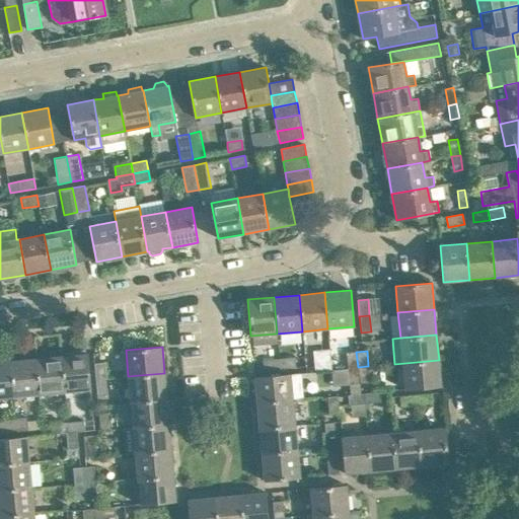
[(358,367),(356,352),(346,353),(348,368),(358,367)]
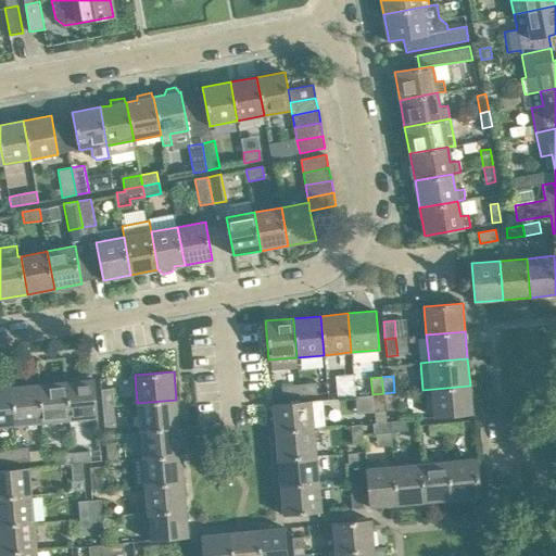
[(93,379),(65,381),(70,420),(97,418),(93,379)]
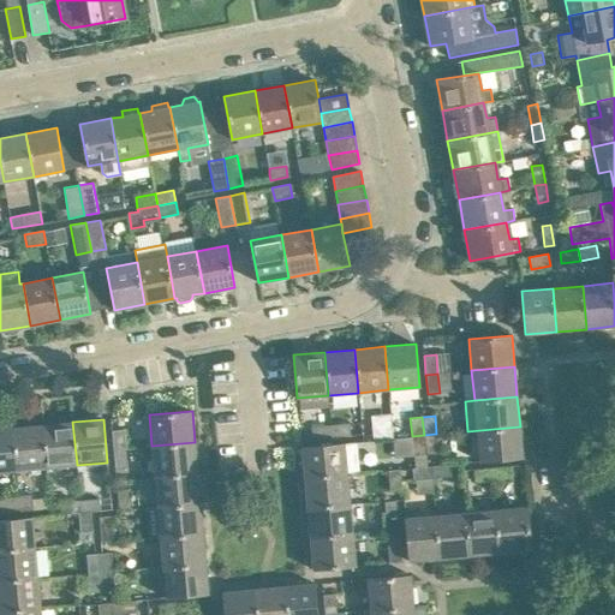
[(77,465),(72,422),(42,424),(47,467),(77,465)]
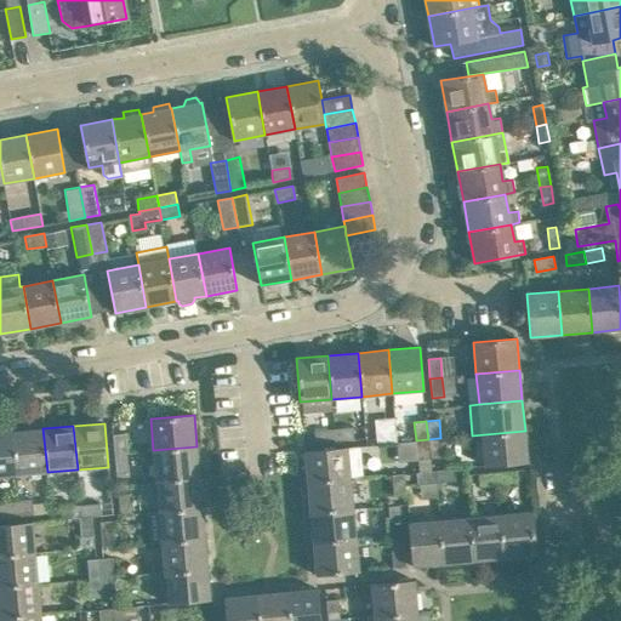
[(353,427),(334,429),(335,442),(354,439),(353,427)]
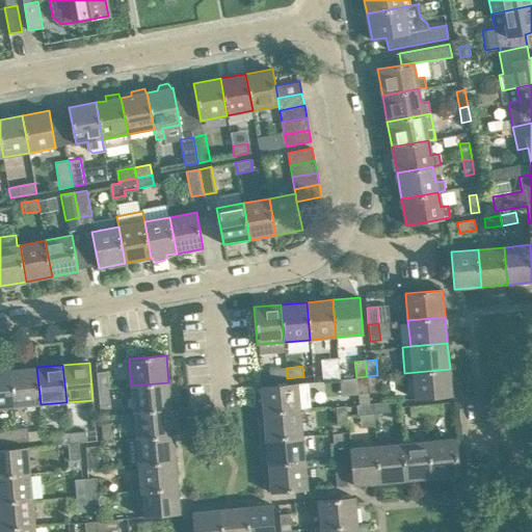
[(41,404),(36,367),(10,370),(14,407),(41,404)]
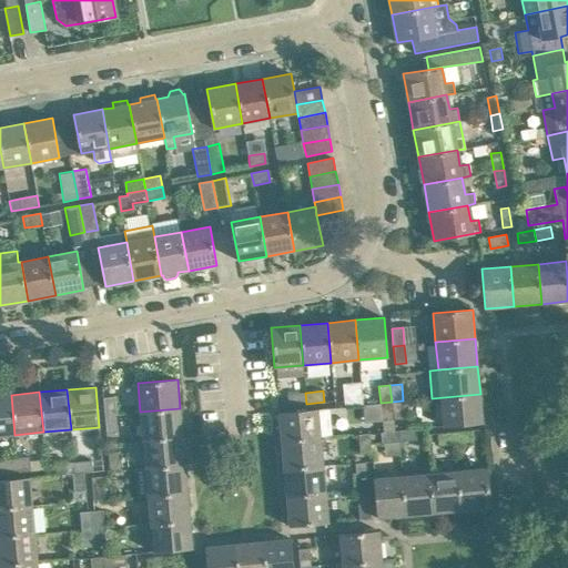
[(306,404),(305,393),(287,394),(288,405),(306,404)]
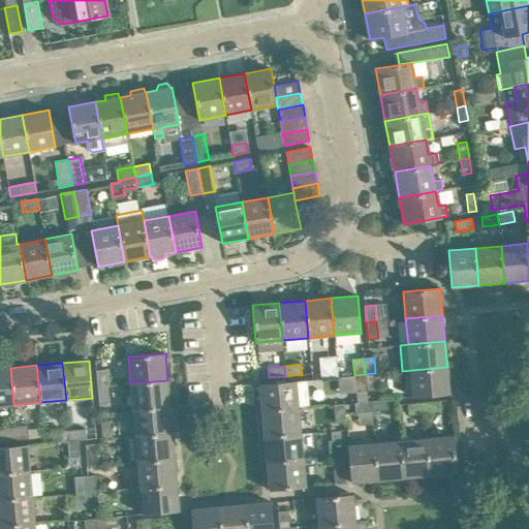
[(320,368),(321,378),(338,377),(337,366),(320,368)]
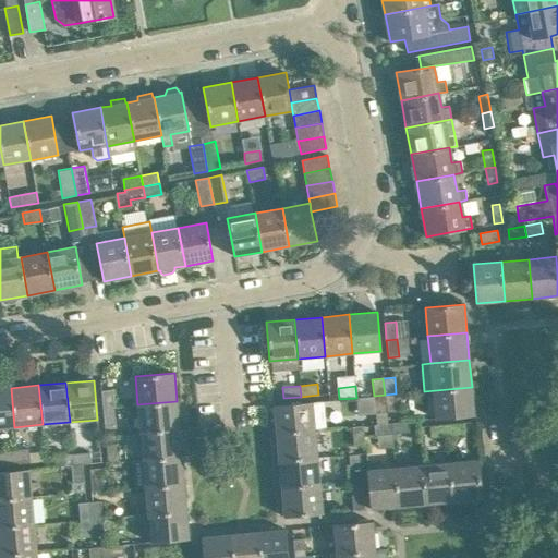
[(474,415),(472,387),(424,391),(424,392),(433,391),(435,419),(474,415)]
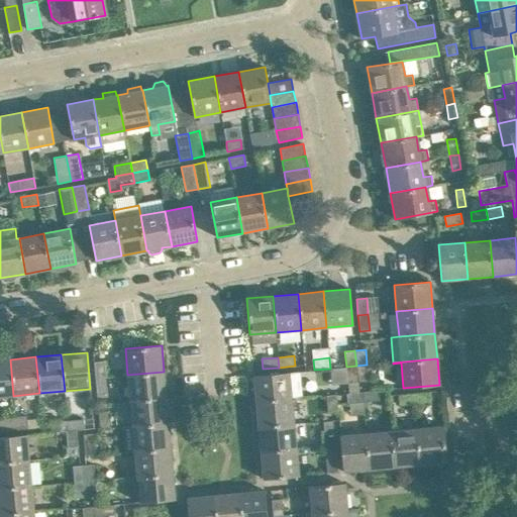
[(0,397),(13,396),(10,359),(0,359),(0,397)]
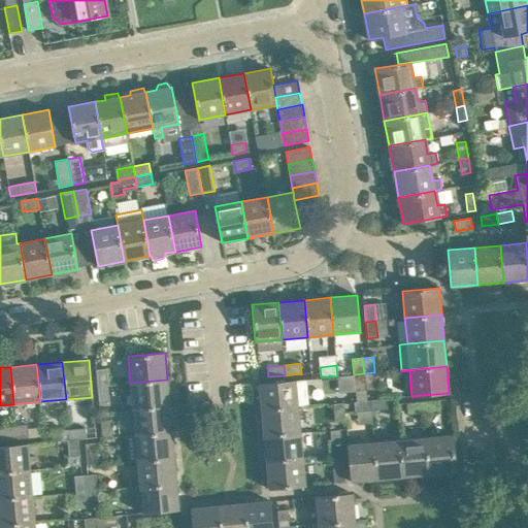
[(106,369),(96,370),(97,386),(108,385),(106,369)]
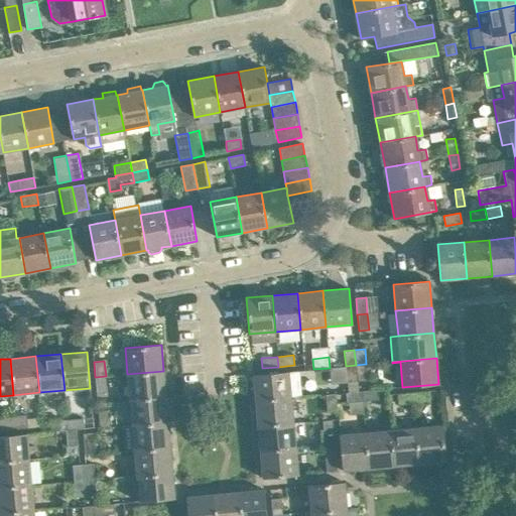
[(368,381),(366,364),(356,365),(358,391),(359,391),(358,382),(368,381)]
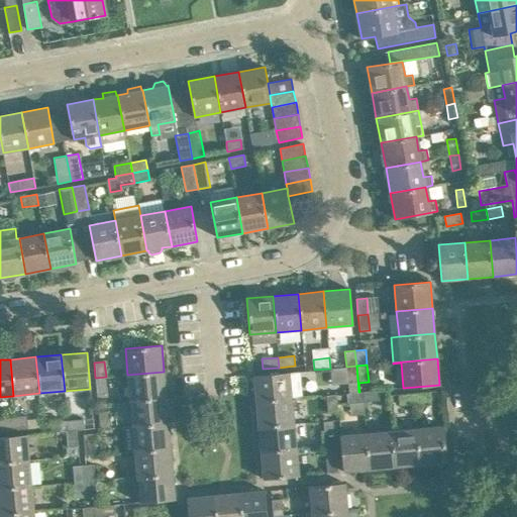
[(358,392),(356,366),(346,367),(348,393),(358,392)]
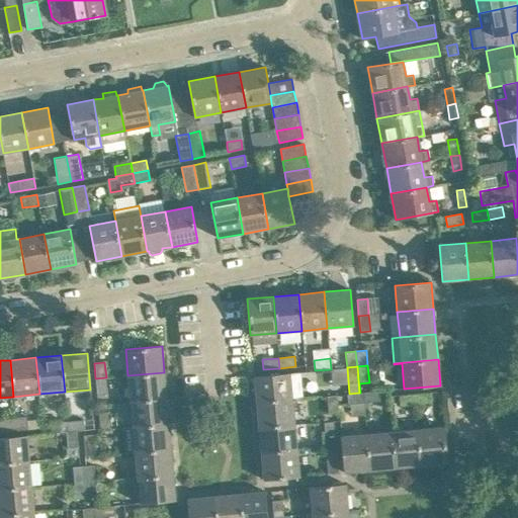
[(166,398),(164,372),(127,375),(130,401),(166,398)]
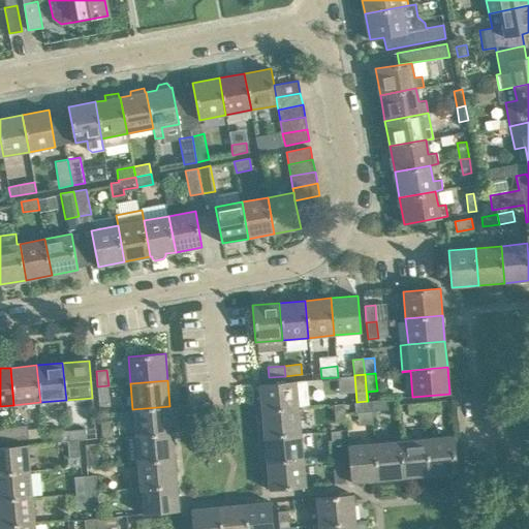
[(307,380),(297,381),(259,384),(261,411),(299,407),(299,406),(309,405),(307,380)]
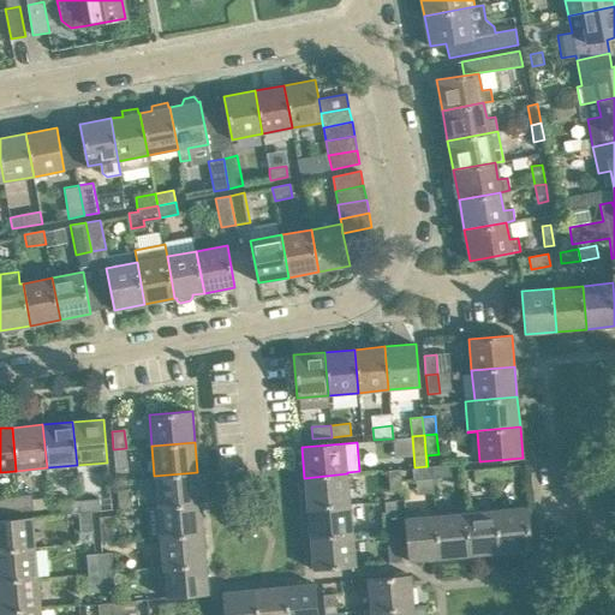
[(127,467),(126,448),(113,449),(115,469),(127,467)]
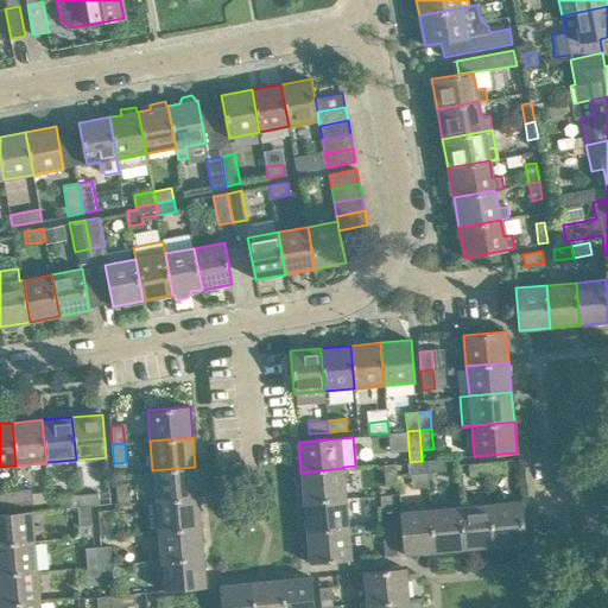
[(444,460),(426,461),(428,474),(445,472),(444,460)]
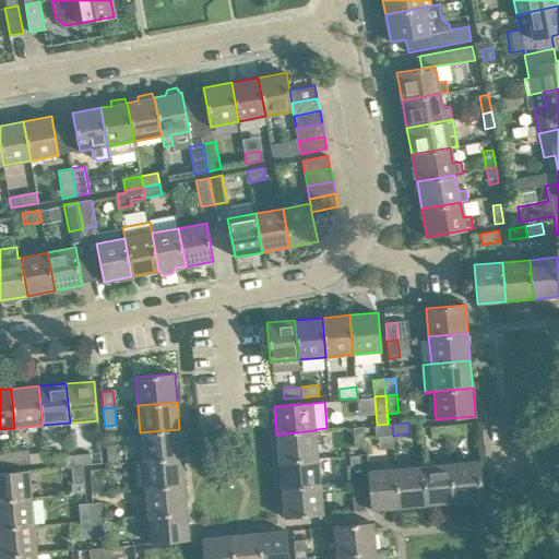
[(377,425),(373,426),(375,437),(393,436),(392,424),(389,424),(388,424),(377,425)]
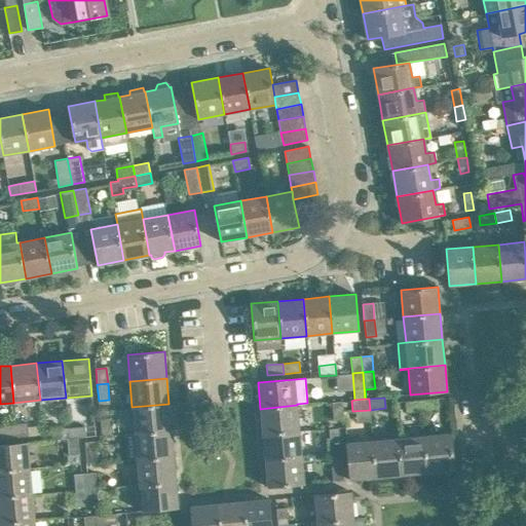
[(436,399),(421,400),(422,411),(437,410),(436,399)]
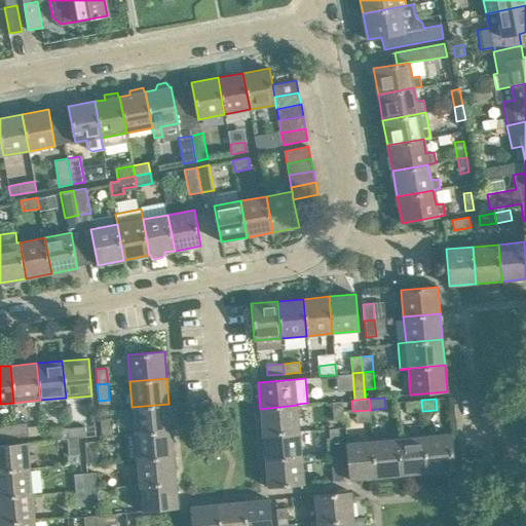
[(422,411),(421,400),(404,402),(405,413),(422,411)]
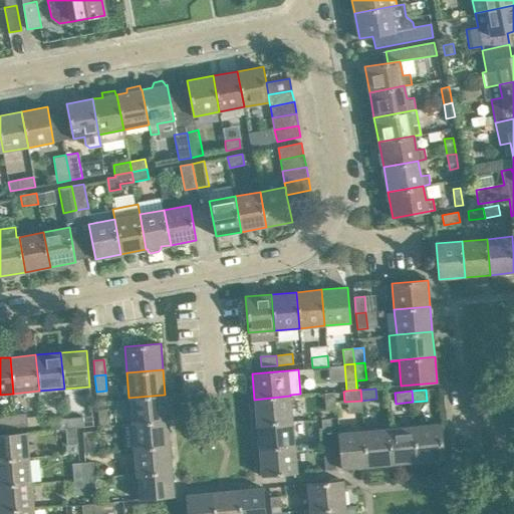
[(336,409),(334,392),(324,393),(325,410),(336,409)]
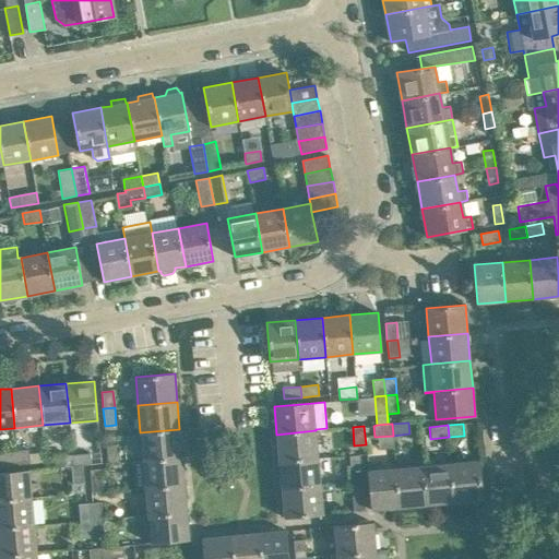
[(182,456),(179,429),(140,432),(143,460),(182,456)]
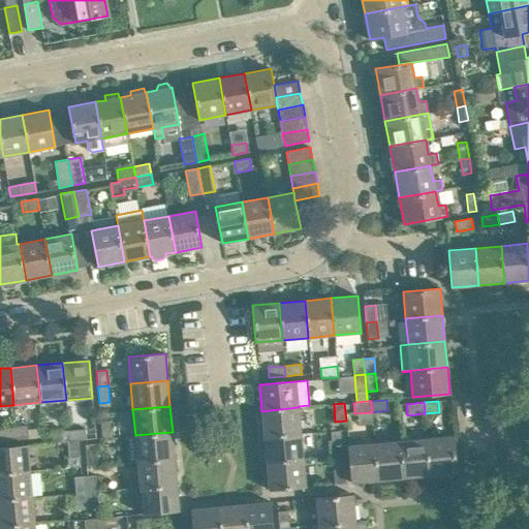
[(302,434),(299,407),(261,411),(263,437),(302,434)]
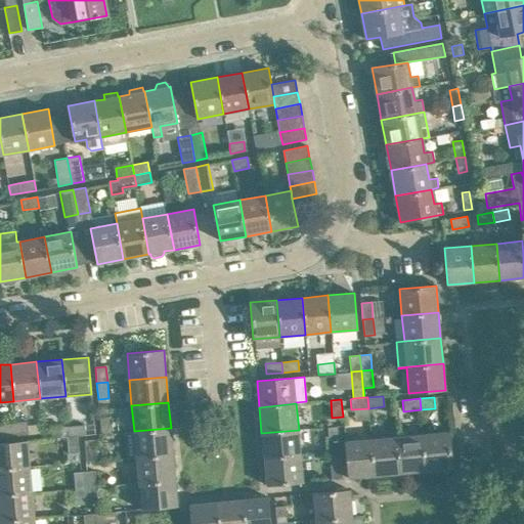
[(111,417),(100,418),(101,434),(113,433),(111,417)]
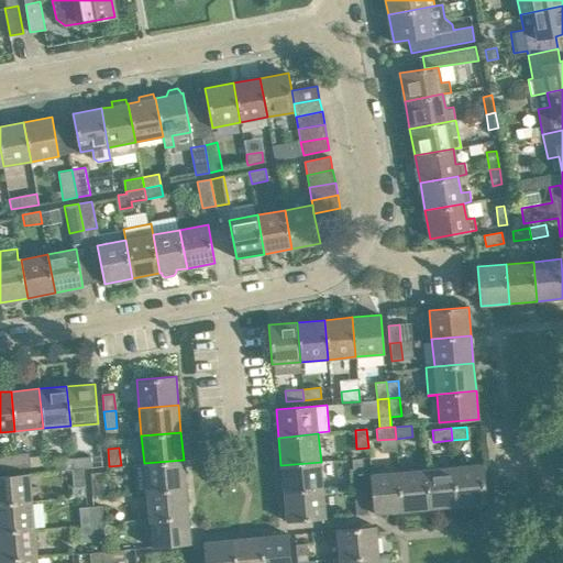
[(14,453),(15,468),(32,466),(31,452),(14,453)]
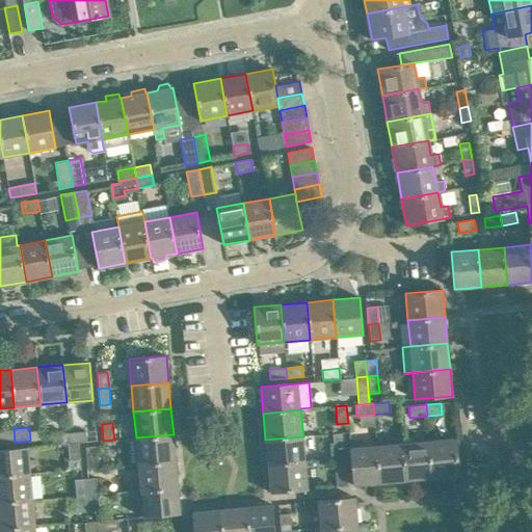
[(0,444),(15,443),(14,428),(0,429),(0,444)]
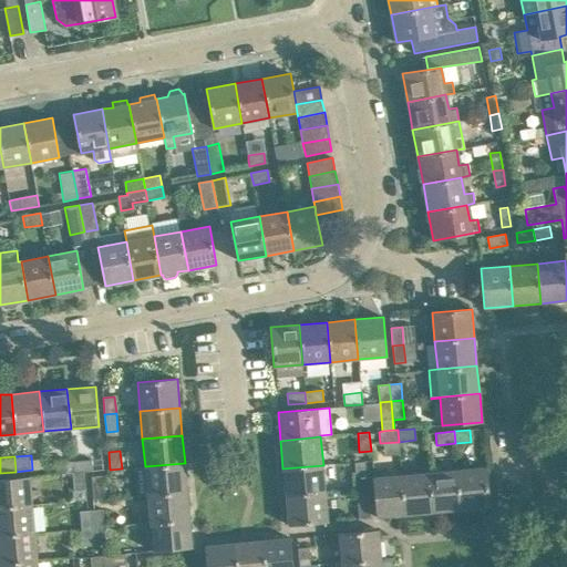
[(91,460),(73,461),(74,473),(84,472),(92,471),(91,460)]
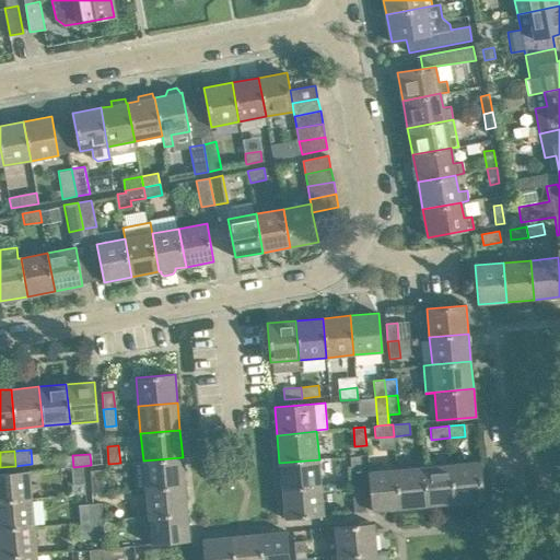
[(55,457),(56,468),(72,467),(73,467),(72,455),(55,457)]
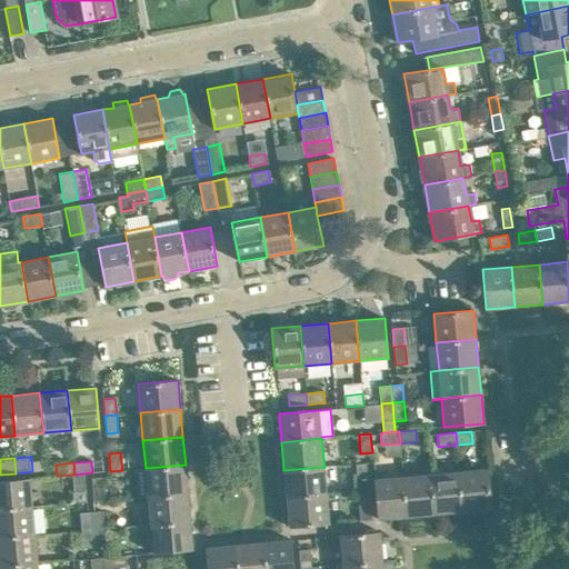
[(188,492),(186,465),(146,468),(148,496),(188,492)]
